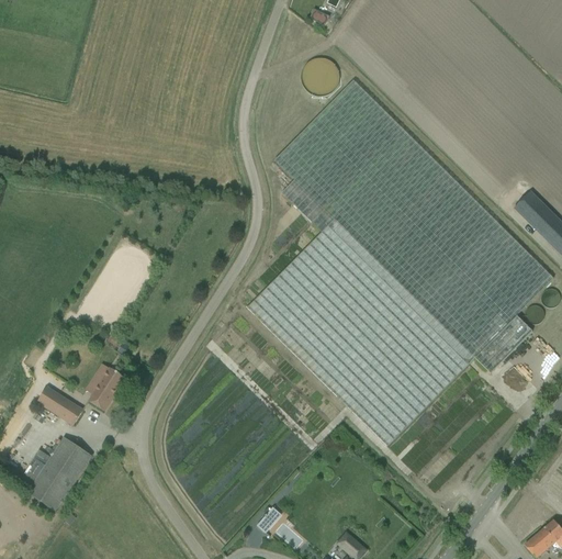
[(322,231),(247,306),(357,414),(388,445),(475,357),(491,372),(532,330),(516,314),(549,281),(553,277),(353,78),(274,159),(293,178),(281,191),(322,231)]
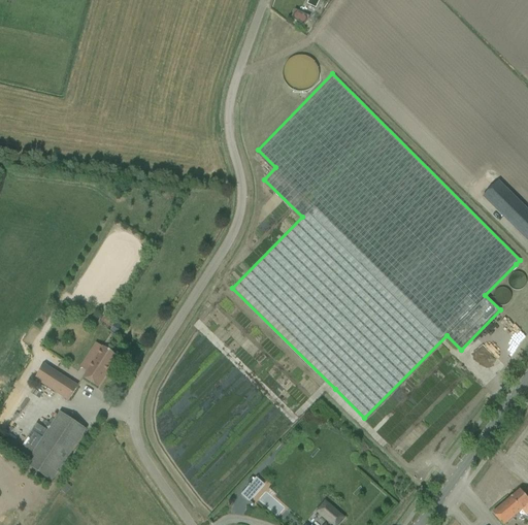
[(527,207),(499,179),(484,194),(527,238),(527,237),(527,207)]
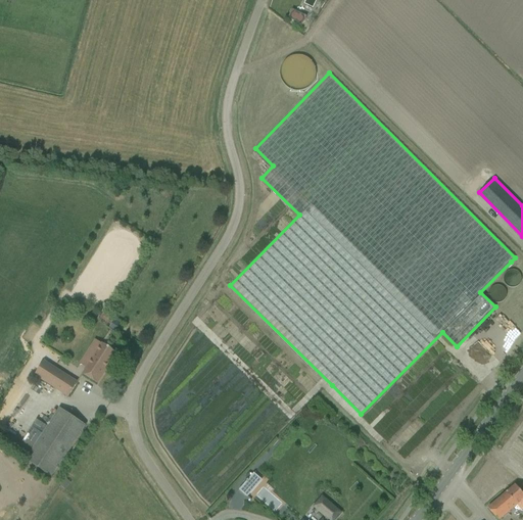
[(115,317),(110,325),(115,328),(121,320),(115,317)]
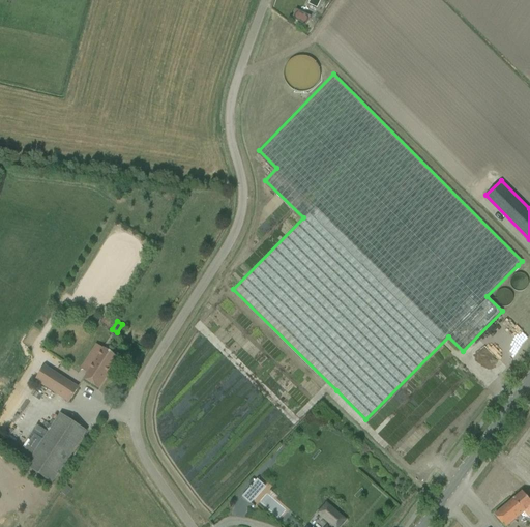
[(104,346),(84,377),(98,386),(108,371),(107,370),(117,354),(104,346)]
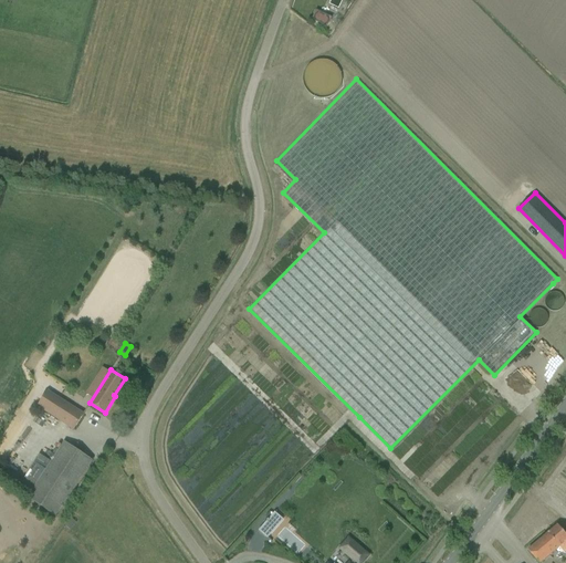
[(48,388),(38,404),(74,427),(83,412),(48,388)]
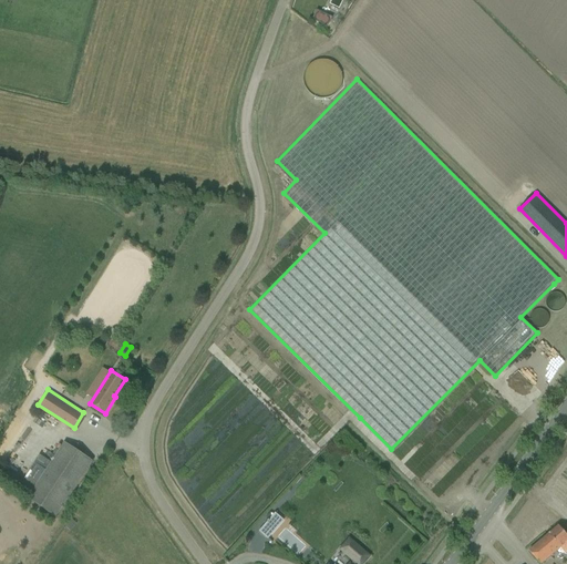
[(518,423),(504,439),(507,443),(522,427),(518,423)]
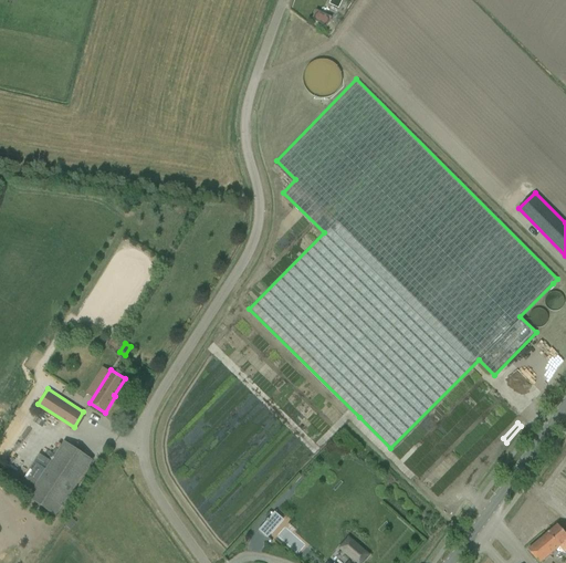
[(28,496),(46,508),(55,513),(93,458),(65,439),(28,496)]
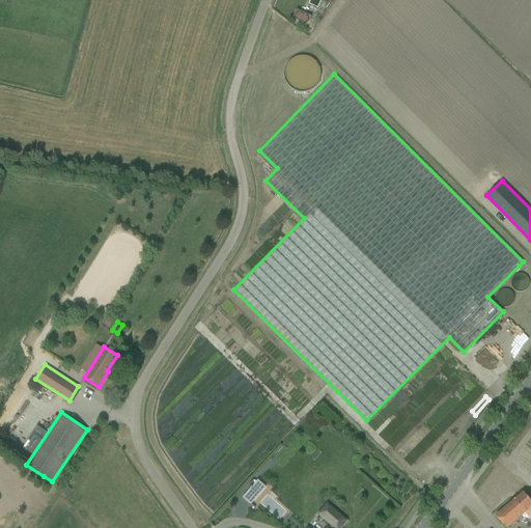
[(429,470),(440,460),(435,454),(424,464),(429,470)]
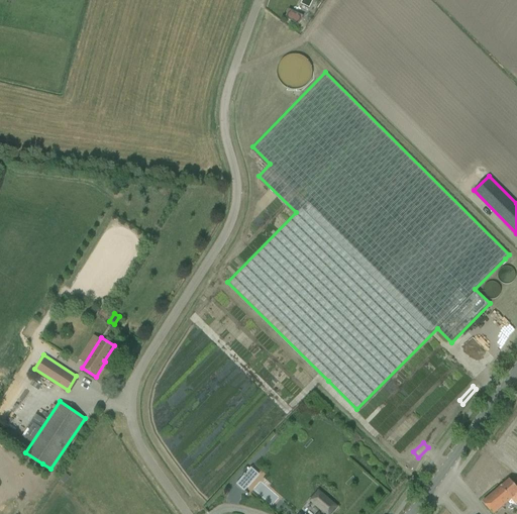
[(247,469),(236,481),(242,487),(253,474),(247,469)]
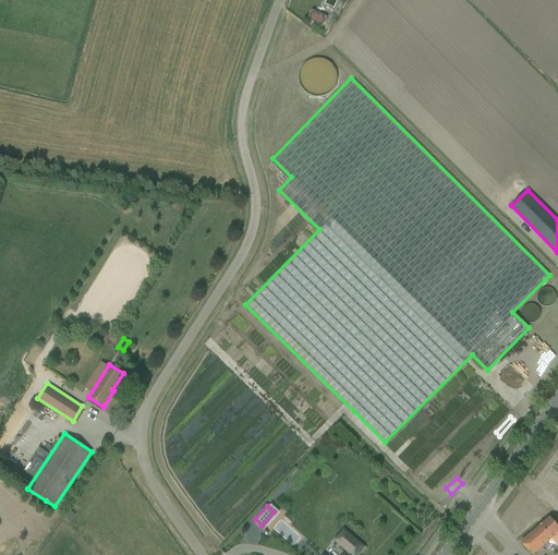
[(556,541),(555,541),(556,542),(557,543),(557,542),(557,525),(557,523),(549,515),(521,540),(532,553),(552,537),(556,541)]
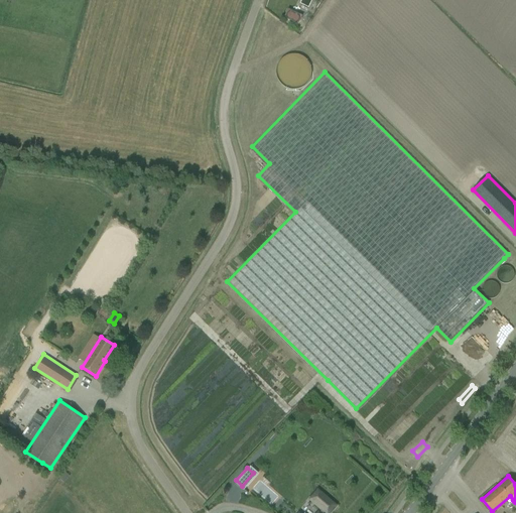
[(328,512),(335,505),(321,494),(313,503),(321,509),(318,512),(317,512),(316,512),(328,512)]
